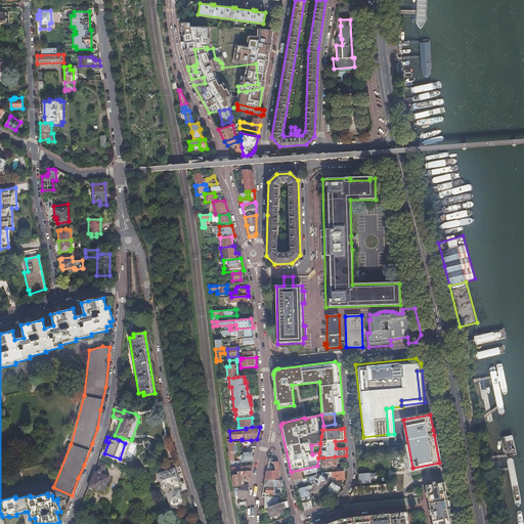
[(232,441),(227,442),(228,452),(233,451),(235,451),(235,445),(232,445),(232,441)]
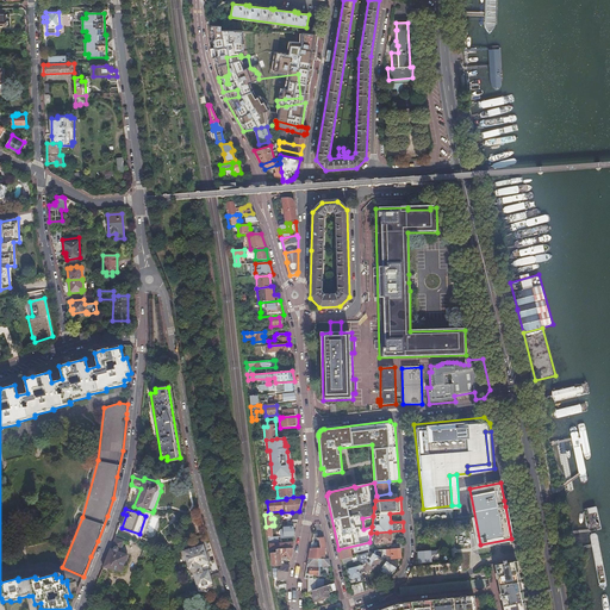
[(272,526),(266,527),(269,551),(275,549),(292,548),(293,542),(278,543),(278,537),(272,537),(272,534),(272,526)]
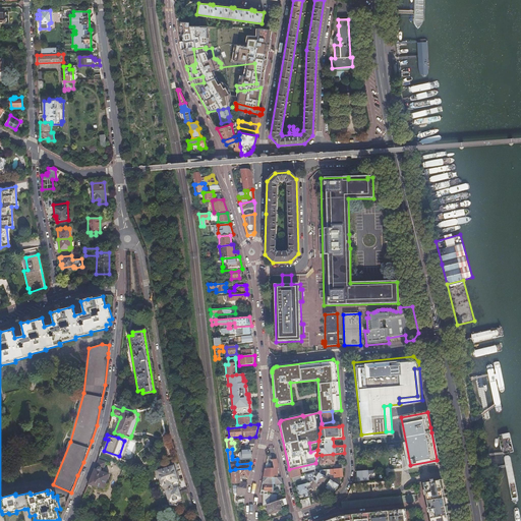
[(240,460),(251,459),(251,449),(242,450),(242,453),(239,453),(240,460)]
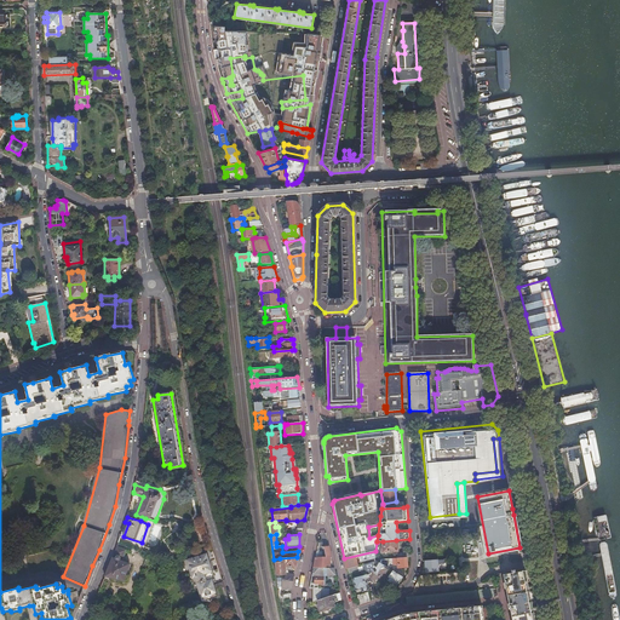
[(397,550),(396,540),(383,541),(384,551),(397,550)]
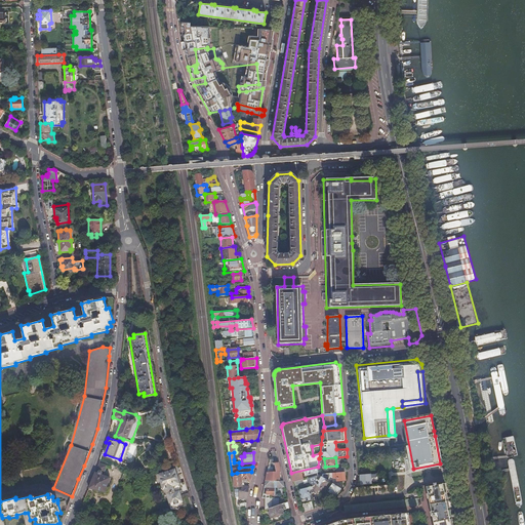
[(268,470),(266,482),(283,481),(279,462),(275,463),(276,473),(272,473),(273,468),(271,467),(271,459),(270,458),(270,459),(268,470)]
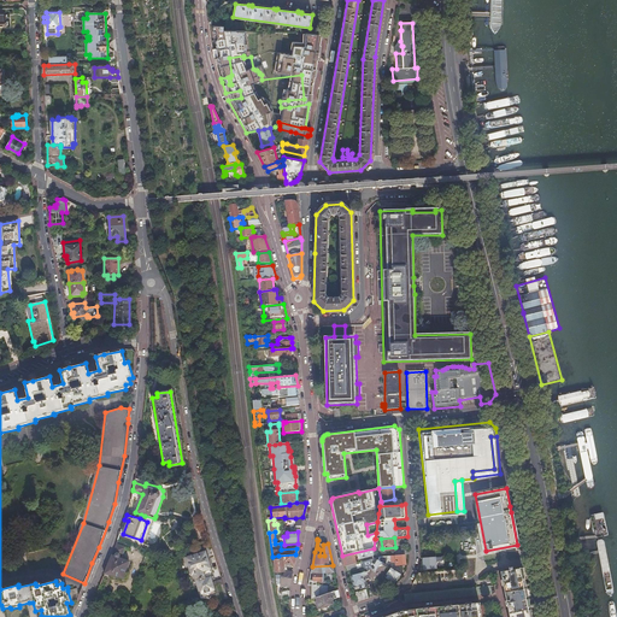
[(125,547),(116,544),(113,552),(122,556),(125,547)]
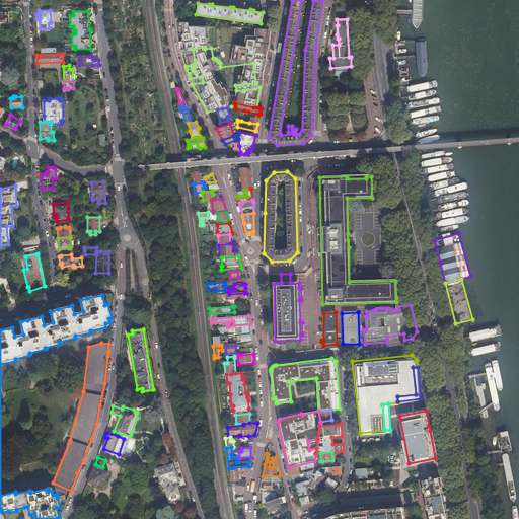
[(313,467),(314,461),(301,464),(302,470),(313,467)]
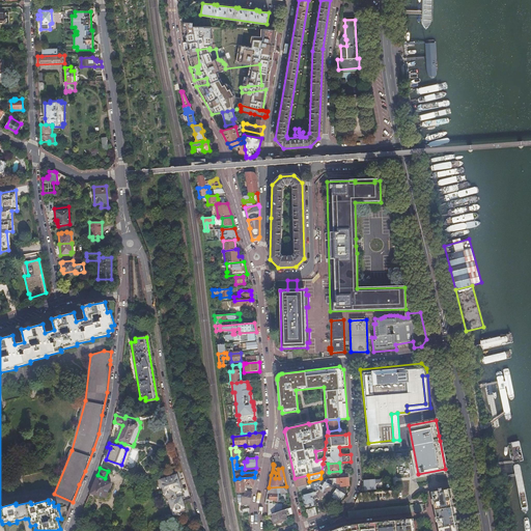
[(188,491),(183,474),(159,480),(161,491),(163,491),(165,497),(167,496),(173,516),(178,515),(180,518),(183,514),(188,512),(183,497),(176,499),(175,497),(178,497),(177,494),(188,491)]
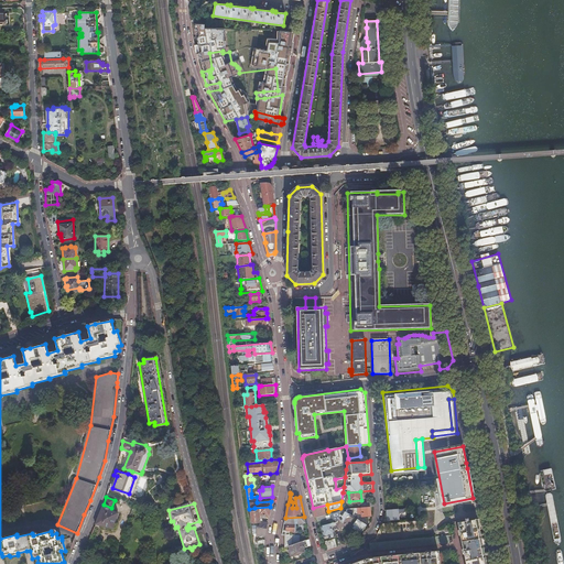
[(325,516),(323,506),(321,507),(313,508),(315,518),(325,516)]
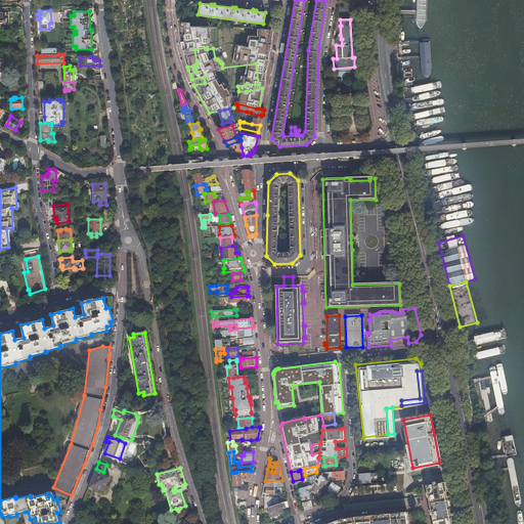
[(236,475),(231,476),(232,485),(241,485),(242,485),(242,479),(250,480),(251,471),(236,472),(236,475)]
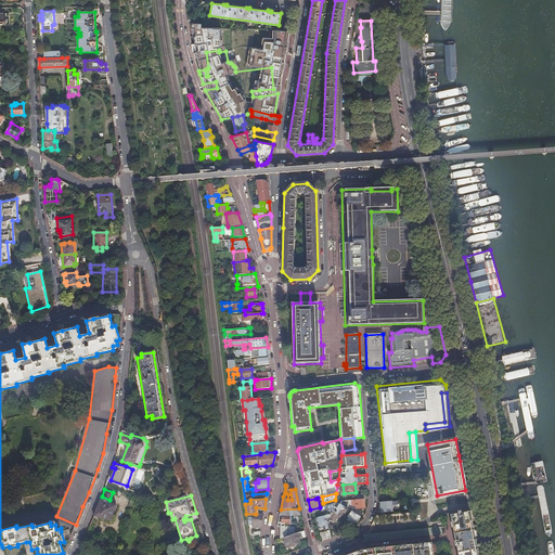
[(348,510),(348,504),(351,504),(352,506),(359,505),(359,508),(364,507),(364,499),(356,500),(340,501),(340,504),(348,510)]
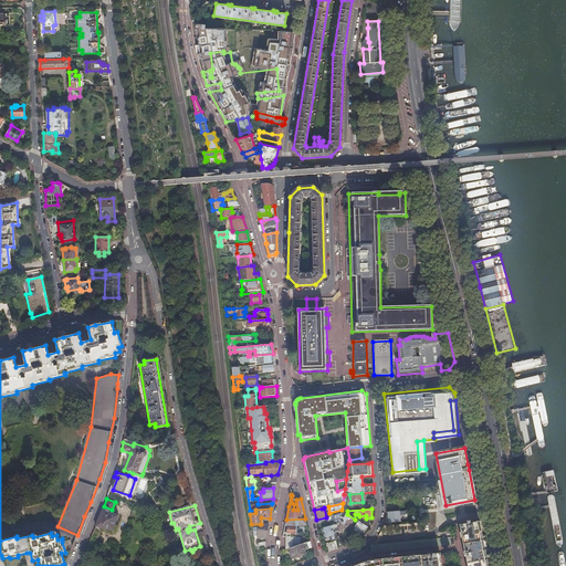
[(98,521),(96,526),(107,531),(112,531),(118,516),(103,510),(100,517),(98,521)]
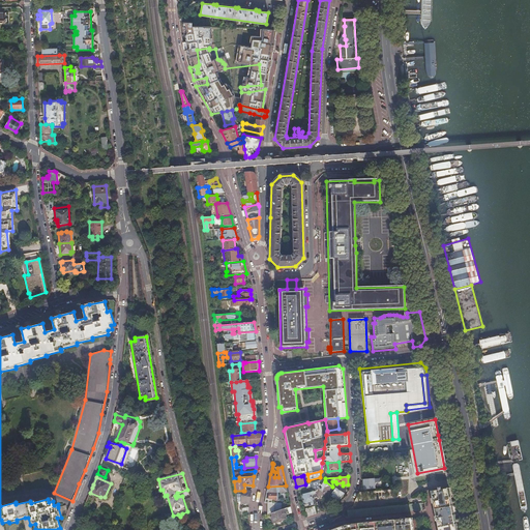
[(325,481),(320,478),(320,480),(320,491),(315,492),(316,493),(315,493),(316,496),(317,496),(318,496),(324,495),(327,489),(329,490),(332,487),(325,481)]
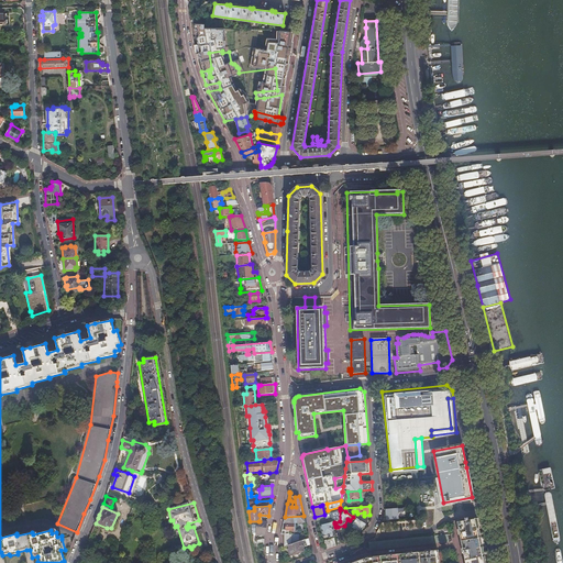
[(398,508),(386,509),(387,520),(398,519),(398,508)]
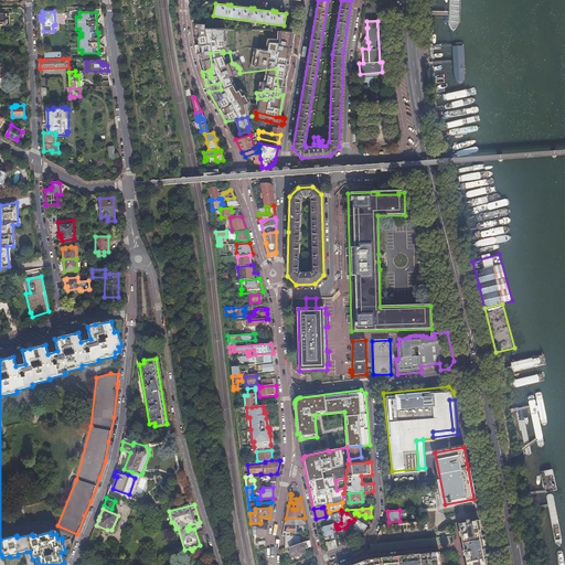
[(341,512),(332,514),(334,524),(336,524),(341,523),(341,512)]
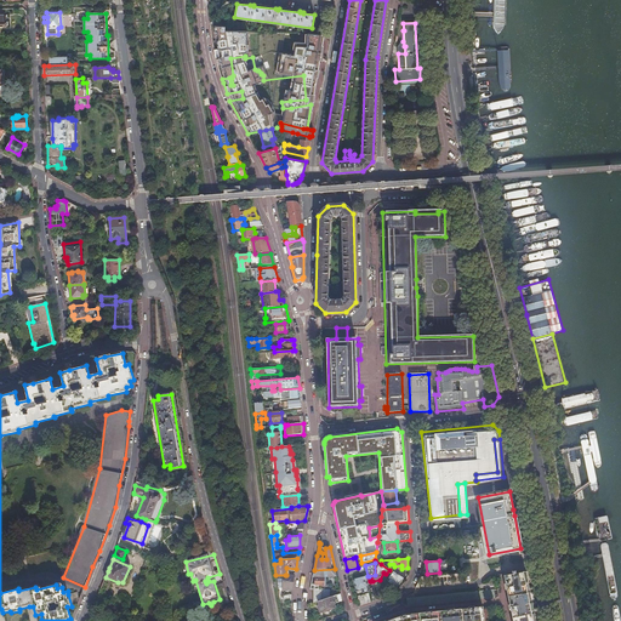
[(314,570),(311,590),(313,590),(319,590),(319,586),(325,586),(325,576),(336,576),(335,569),(314,570)]
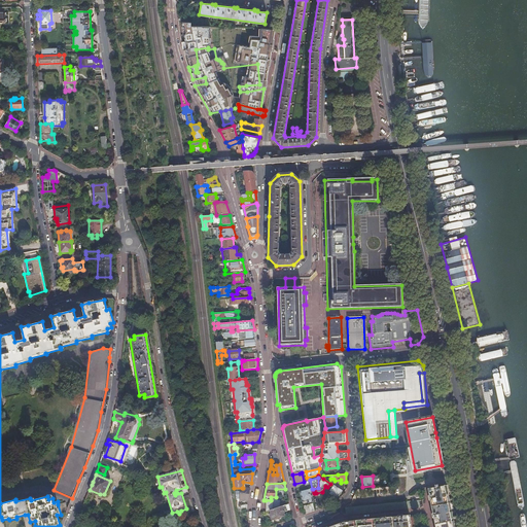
[(342,491),(334,485),(329,490),(330,491),(329,493),(337,499),(342,491)]
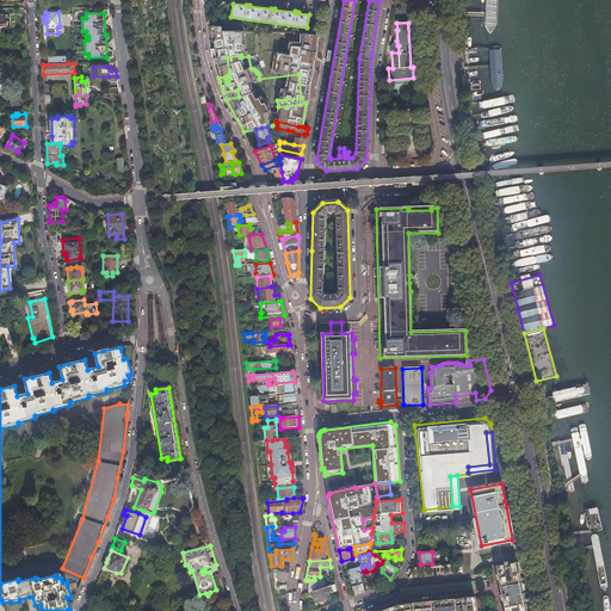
[(507,565),(507,562),(503,563),(504,566),(497,567),(498,574),(497,574),(498,581),(499,580),(501,594),(500,594),(501,602),(503,600),(504,610),(525,610),(517,563),(507,565)]
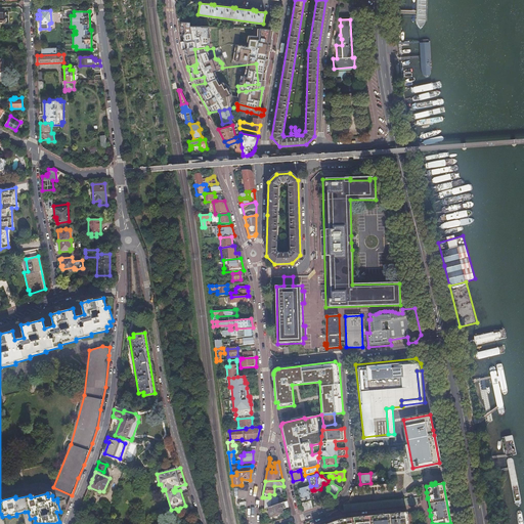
[(241,488),(233,488),(234,495),(238,495),(237,498),(246,497),(249,485),(242,485),(241,485),(241,488)]
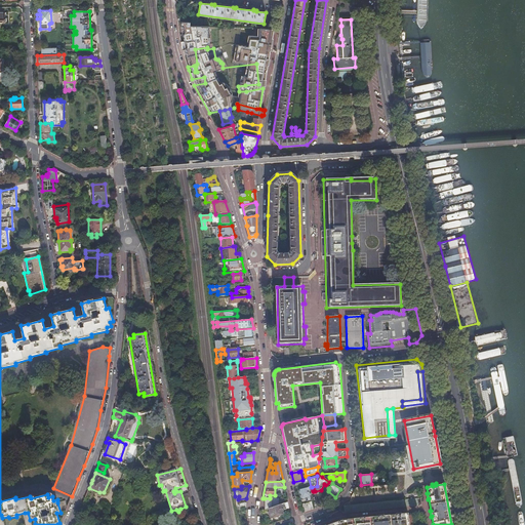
[(313,488),(312,487),(311,487),(299,490),(301,499),(307,498),(308,500),(311,499),(310,493),(309,489),(312,488),(313,488)]
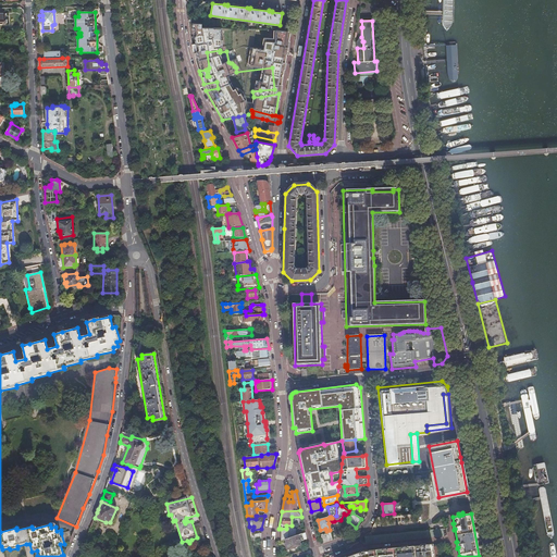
[(347,523),(344,521),(343,529),(348,534),(350,533),(353,532),(346,527),(347,523)]
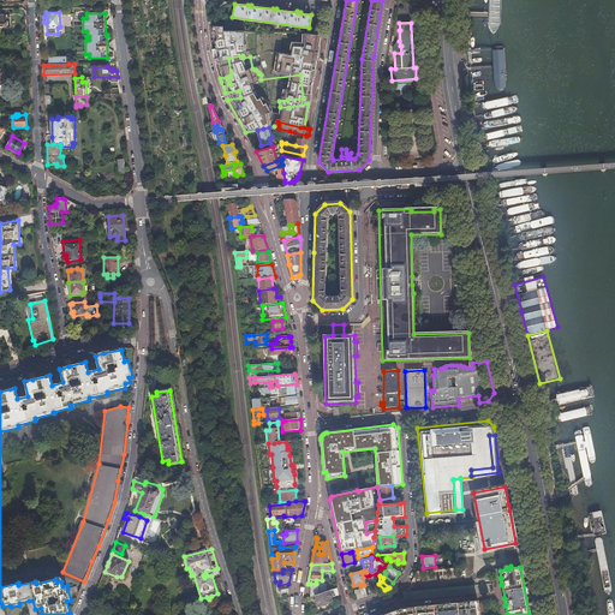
[(489,583),(402,592),(404,601),(490,591),(489,583)]
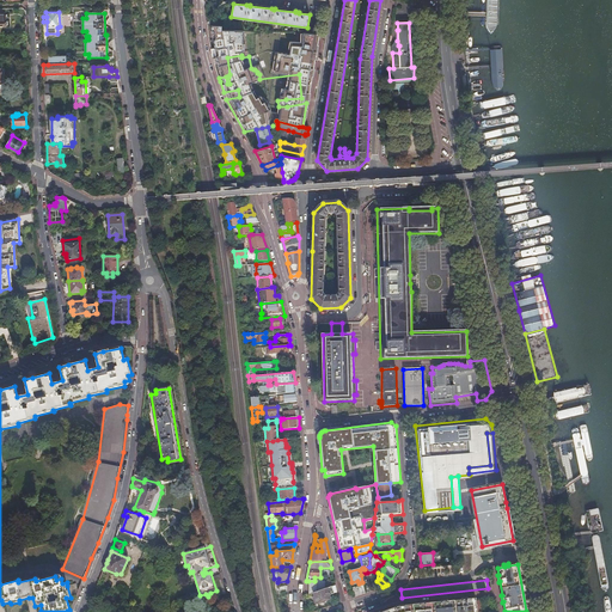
[(325,589),(325,581),(314,581),(308,581),(308,594),(313,593),(325,589)]
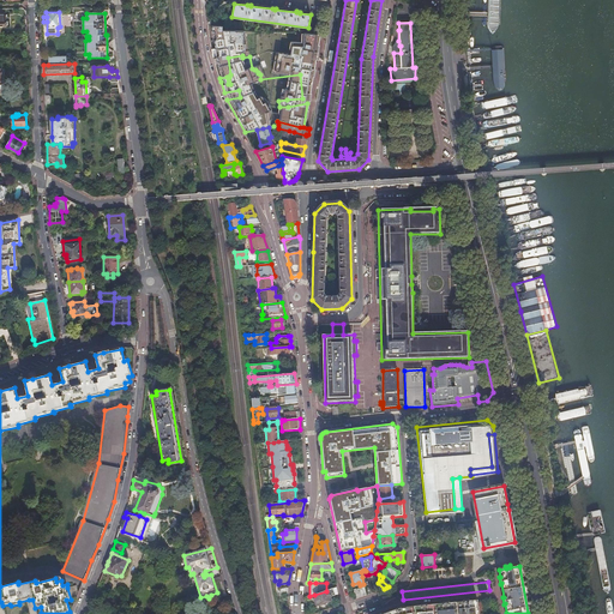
[(71,600),(76,599),(78,593),(77,585),(67,588),(71,600)]
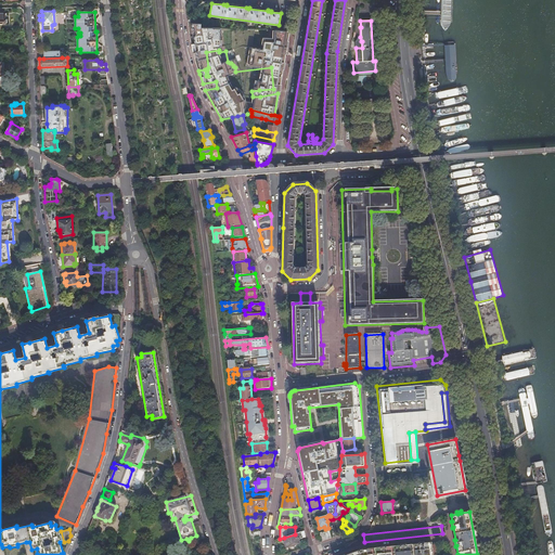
[(331,538),(330,530),(319,533),(321,541),(331,538)]
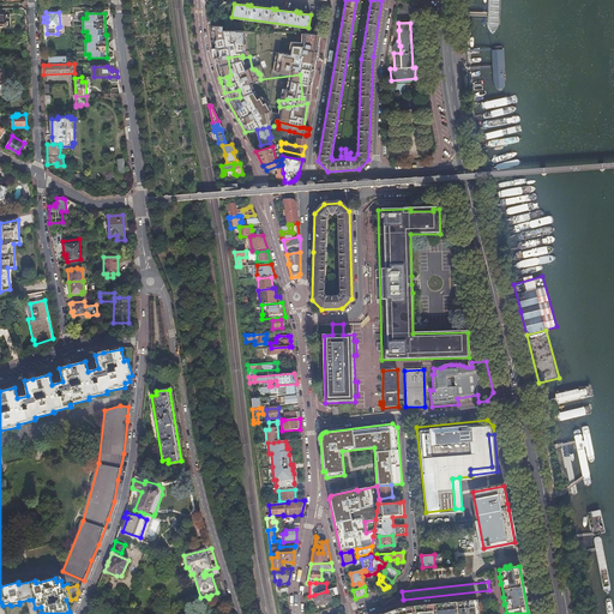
[(331,597),(338,595),(336,588),(326,591),(314,595),(315,599),(314,599),(317,606),(323,605),(326,603),(332,601),(331,597)]
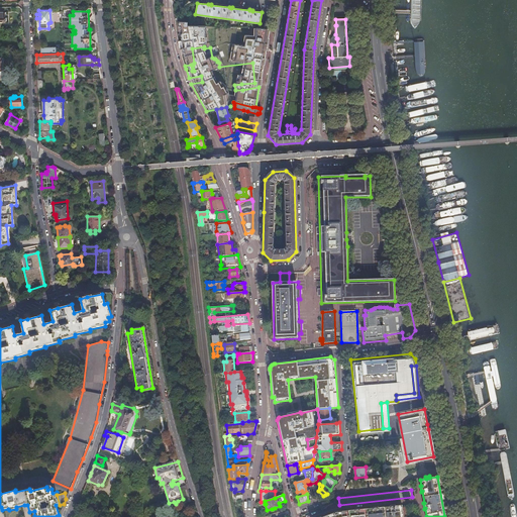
[(403,516),(402,505),(396,506),(396,504),(390,505),(390,507),(379,508),(379,506),(373,507),(373,508),(360,510),(360,508),(354,509),(355,511),(342,512),(342,511),(340,511),(333,513),(333,514),(323,516),(322,516),(320,516),(403,516)]
